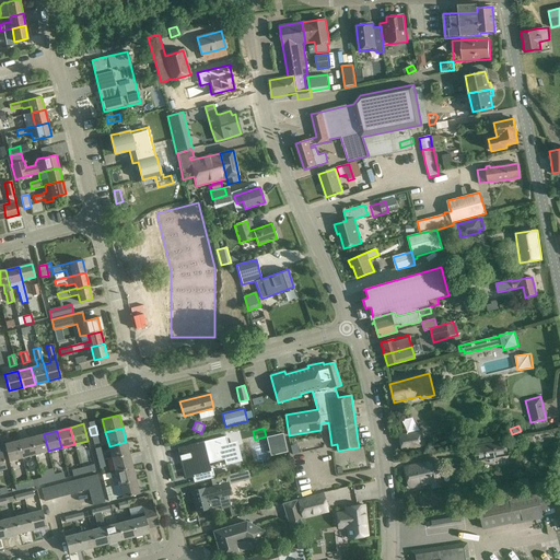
[(423,433),(400,436),(403,450),(426,445),(423,433)]
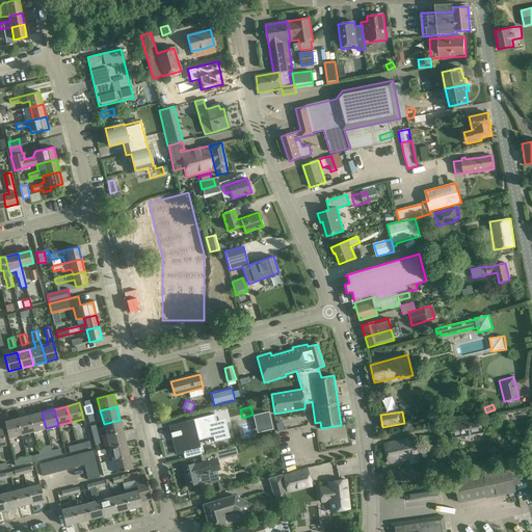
[(42,413),(30,416),(34,431),(46,428),(42,413)]
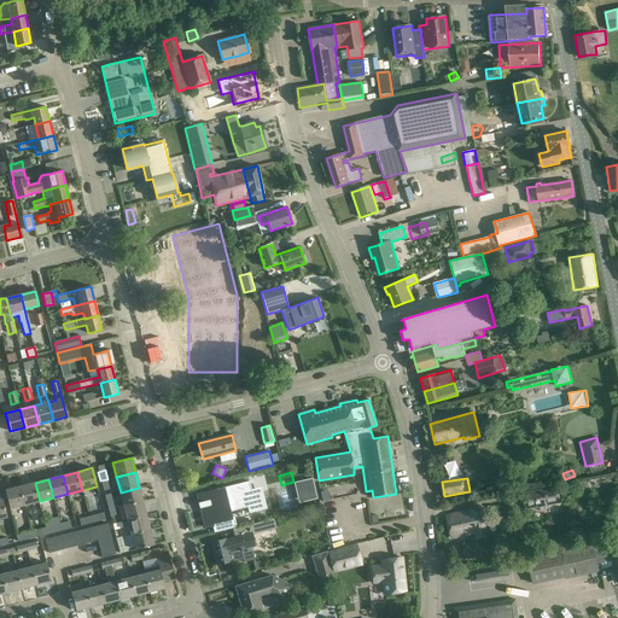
[(100,481),(104,491),(111,489),(108,479),(100,481)]
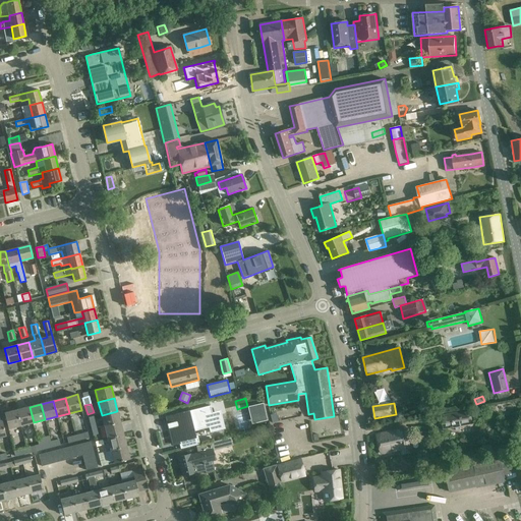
[(266,404),(243,406),(245,424),(268,421),(266,404)]
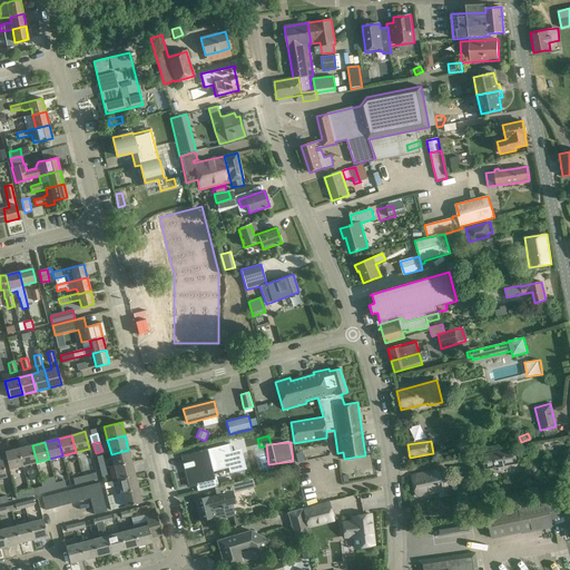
[(32,445),(19,449),(22,465),(37,462),(32,445)]
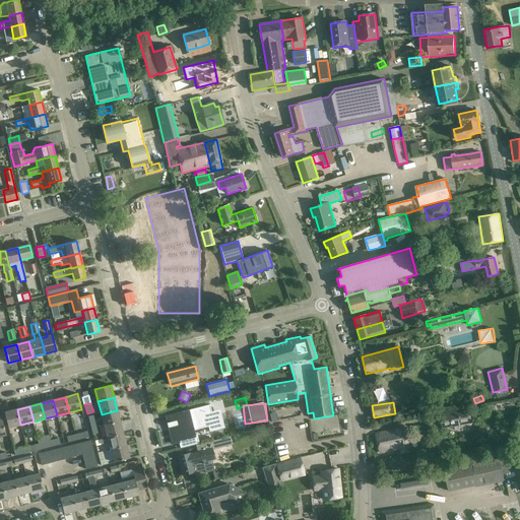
[(209,413),(211,412),(209,406),(189,411),(188,410),(166,416),(168,423),(167,423),(167,424),(169,424),(170,427),(168,427),(168,428),(169,428),(173,444),(179,443),(180,448),(199,443),(197,435),(195,436),(193,430),(208,427),(209,432),(223,428),(223,426),(222,427),(219,415),(218,415),(217,414),(210,416),(209,413)]
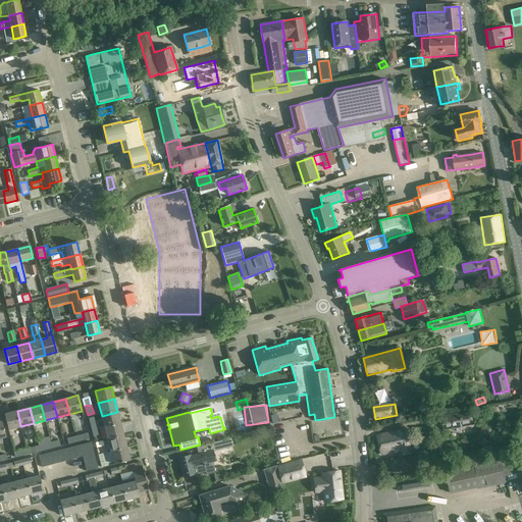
[(4,414),(7,423),(8,429),(20,426),(17,411),(4,414)]
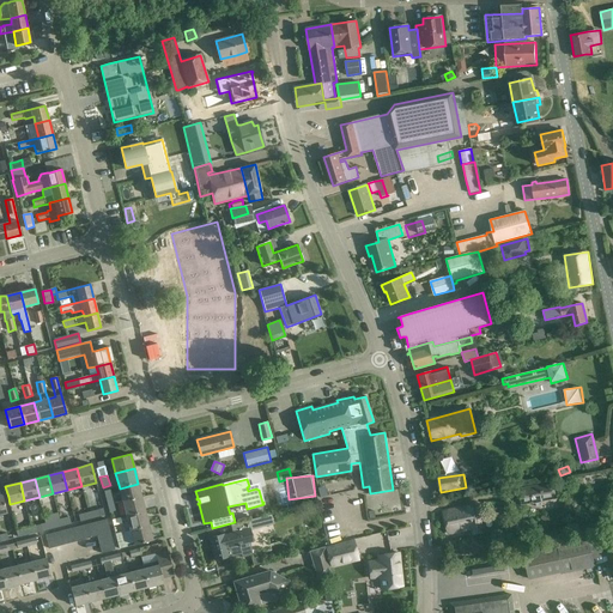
[(553,483),(519,489),(521,505),(536,503),(536,507),(540,505),(539,502),(557,499),(556,492),(553,483)]
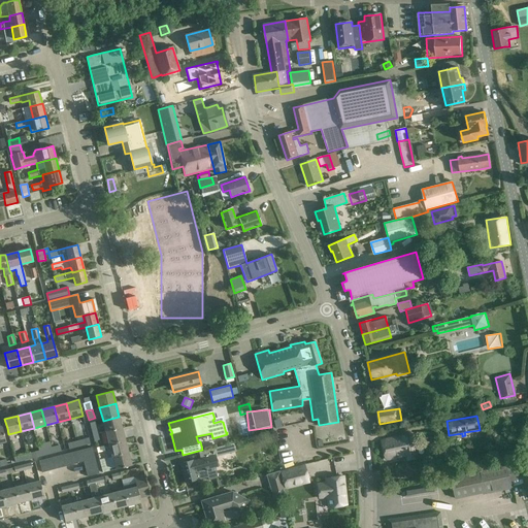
[(119,417),(103,421),(106,432),(122,429),(119,417)]
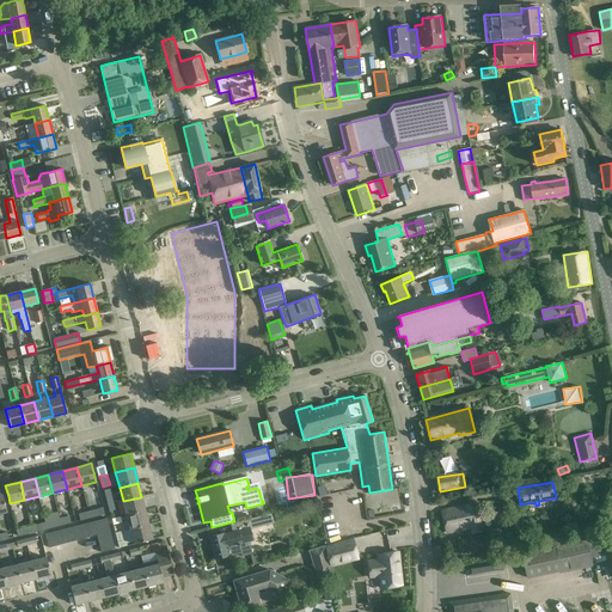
[(106,506),(115,503),(111,489),(104,490),(106,506)]
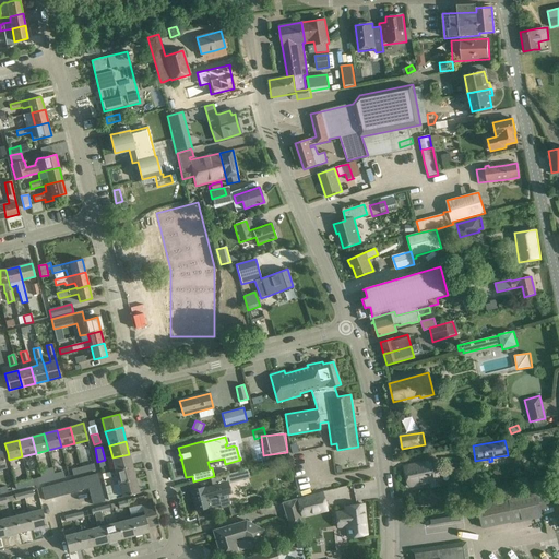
[(113,458),(116,471),(132,467),(129,454),(113,458)]
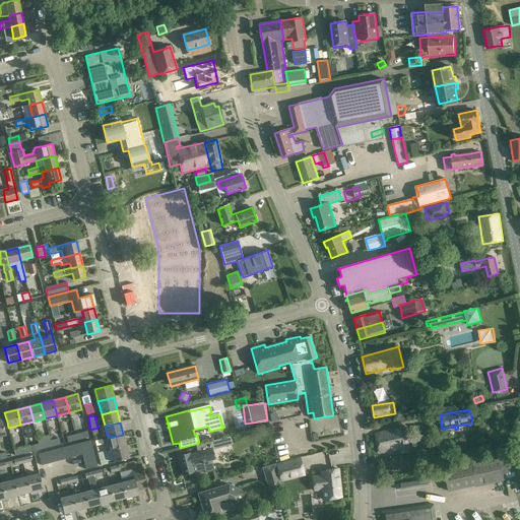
[(90,430),(92,437),(100,436),(98,428),(90,430)]
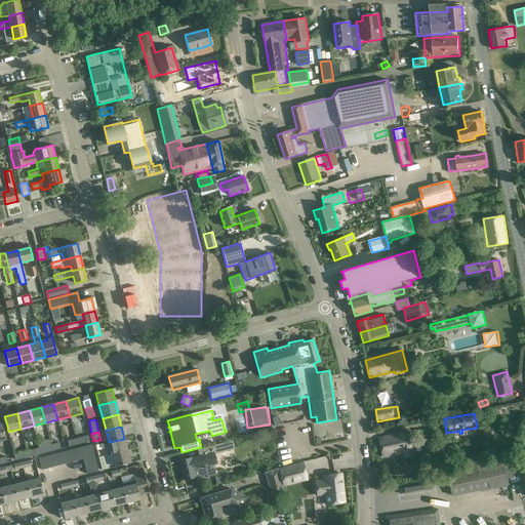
[(390,436),(379,438),(384,457),(404,452),(405,457),(414,456),(410,432),(390,436)]
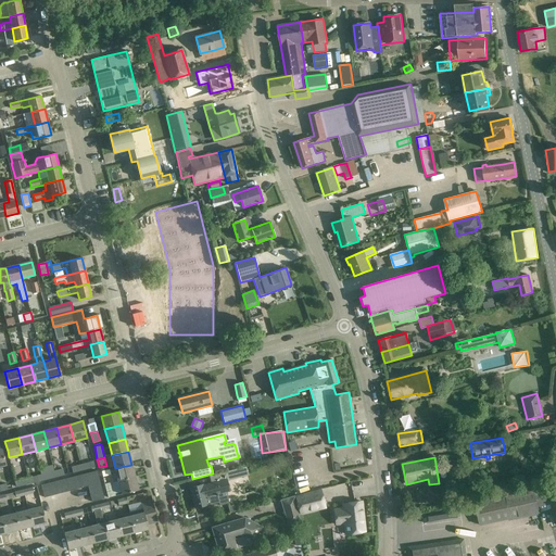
[(457,457),(449,458),(450,468),(458,467),(457,457)]
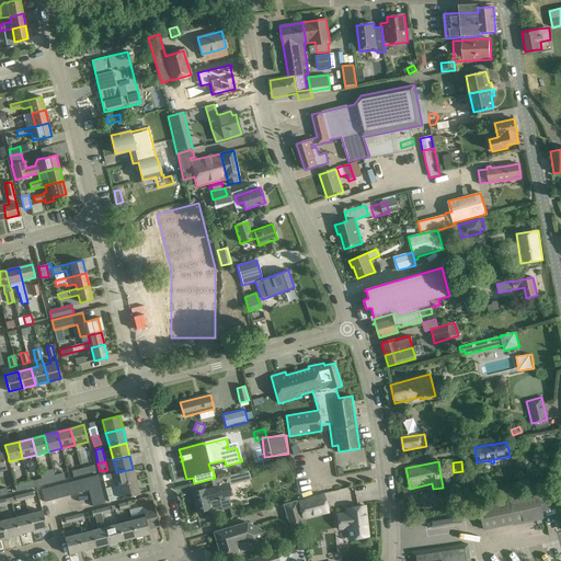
[(84,474),(95,472),(93,466),(82,468),(84,474)]
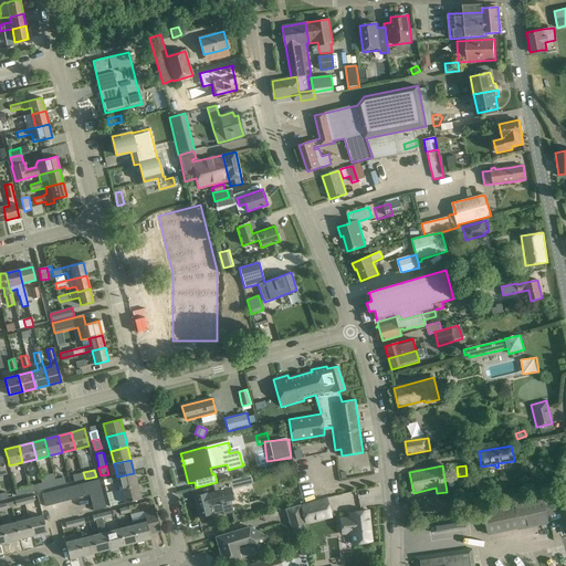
[(74,482),(85,479),(83,472),(72,475),(74,482)]
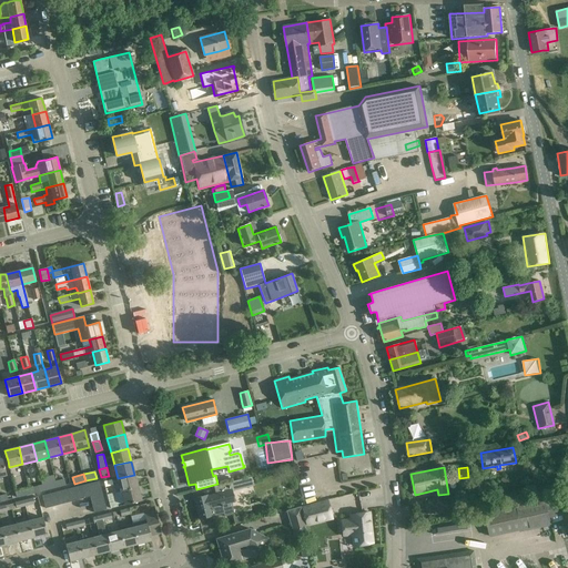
[(46,477),(47,484),(42,485),(44,492),(57,488),(56,482),(54,482),(52,475),(46,477)]
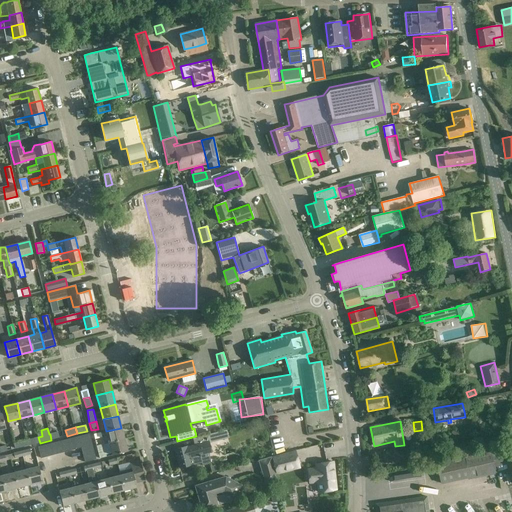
[(106,431),(109,444),(124,440),(121,428),(106,431)]
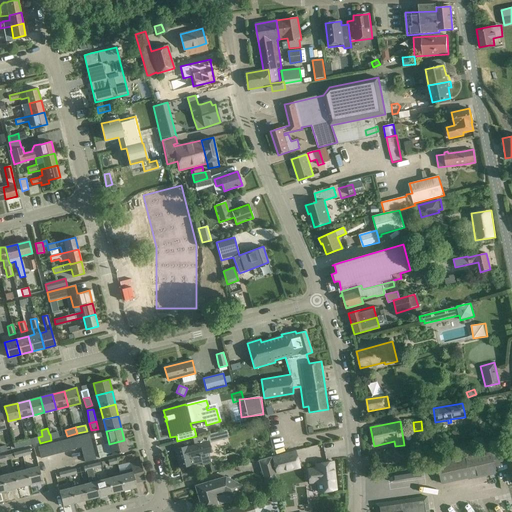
[(202,466),(211,463),(208,453),(211,452),(209,444),(228,439),(226,430),(198,437),(193,438),(194,445),(187,447),(187,446),(174,449),(179,468),(201,463),(202,466)]
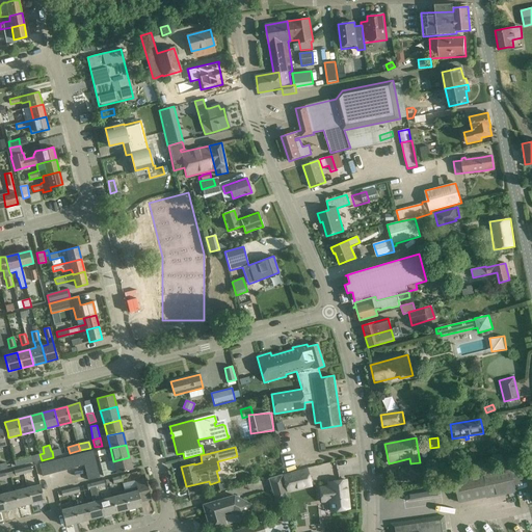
[(61,455),(59,449),(52,451),(53,457),(61,455)]
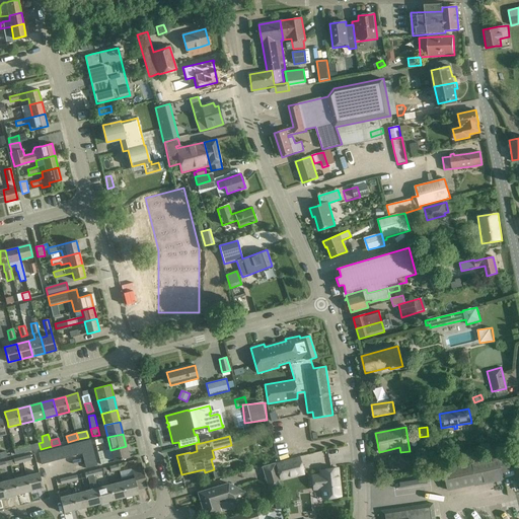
[(82,454),(81,452),(93,449),(90,440),(74,444),(77,456),(82,454)]
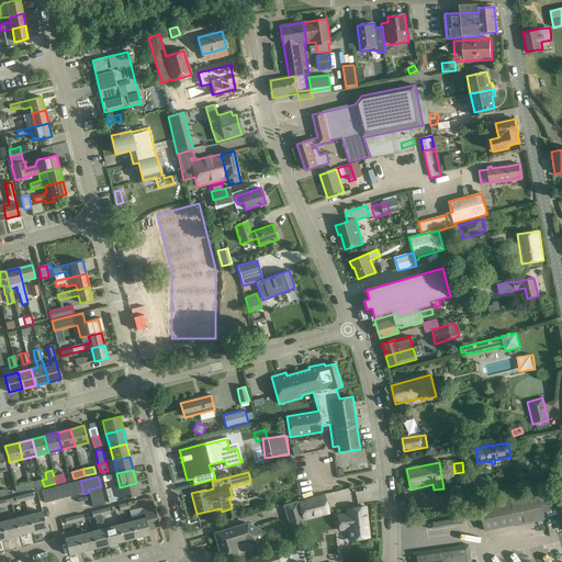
[(42,480),(29,483),(30,490),(44,486),(42,480)]
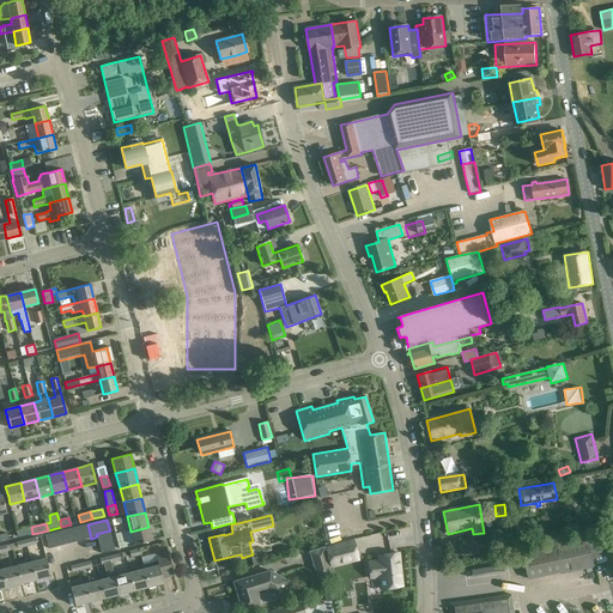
[(111,525),(115,535),(122,533),(120,523),(111,525)]
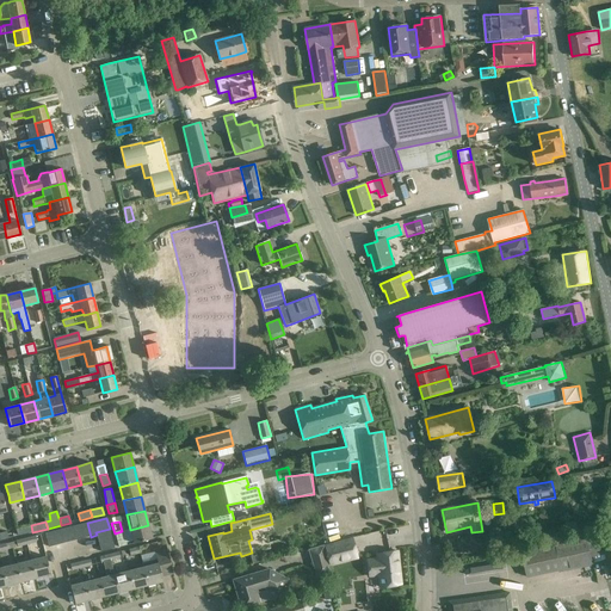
[(84,538),(91,537),(87,523),(80,525),(84,538)]
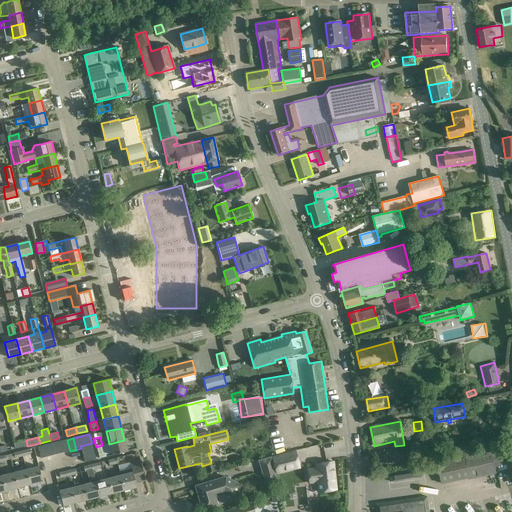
[(13,443),(15,449),(27,446),(26,440),(13,443)]
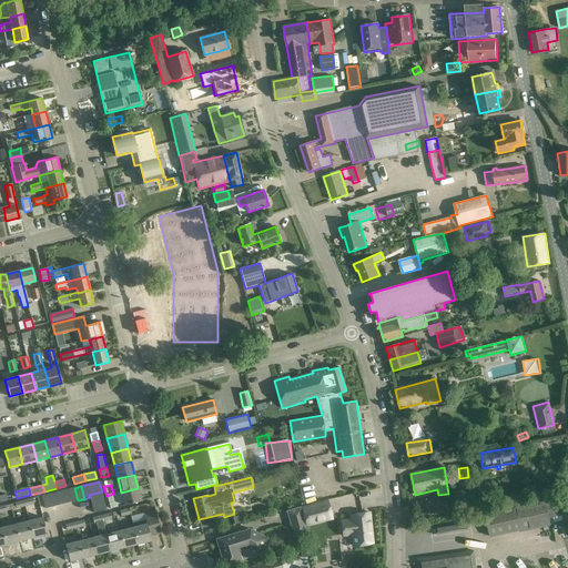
[(71,503),(78,500),(74,488),(68,489),(71,503)]
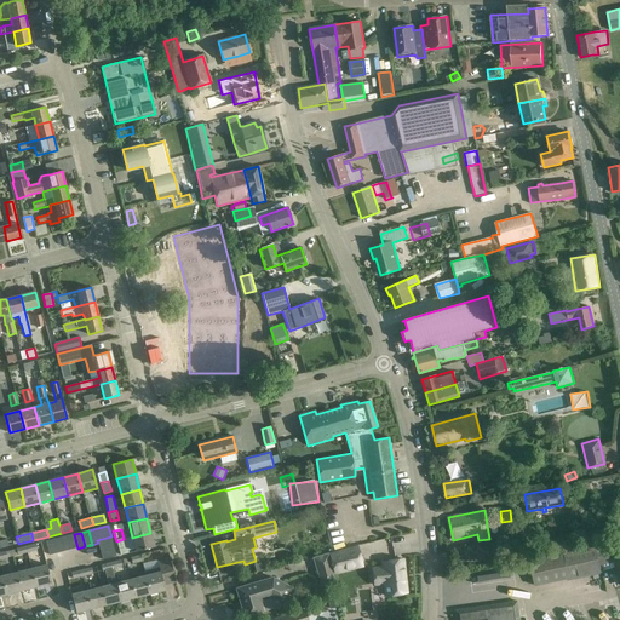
[(150,533),(132,538),(136,551),(154,546),(150,533)]
